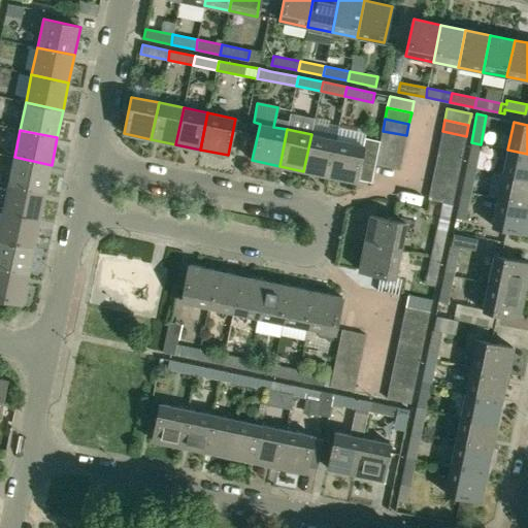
[(383,131),(380,142),(404,147),(406,135),(383,131)]
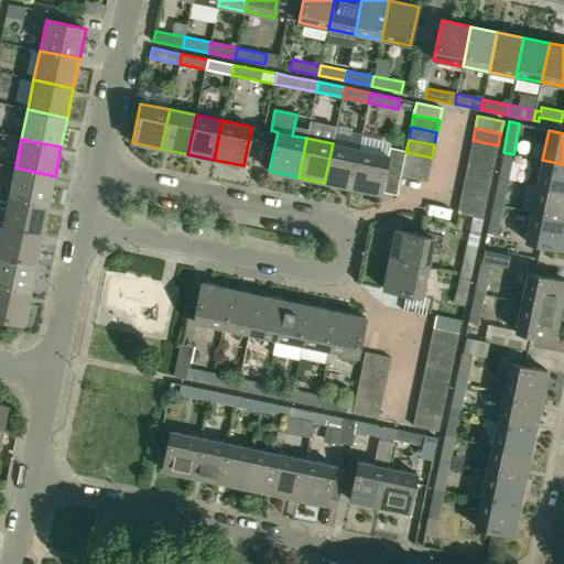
[(473,140),(470,152),(496,158),(498,145),(473,140)]
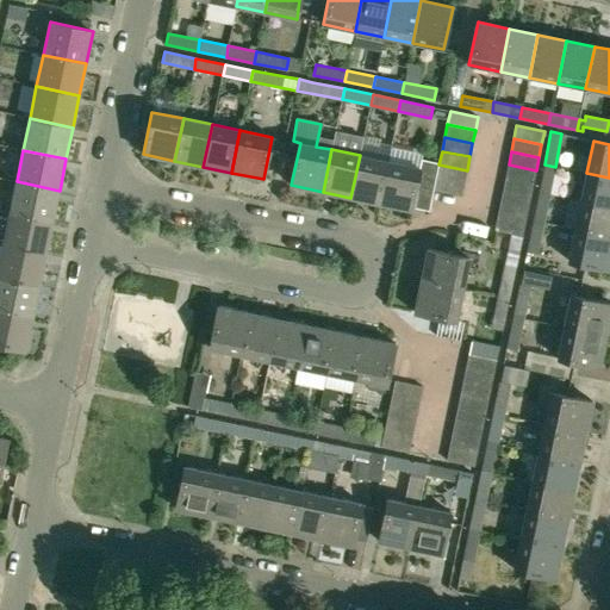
[(379,204),(388,161),(360,155),(350,198),(379,204)]
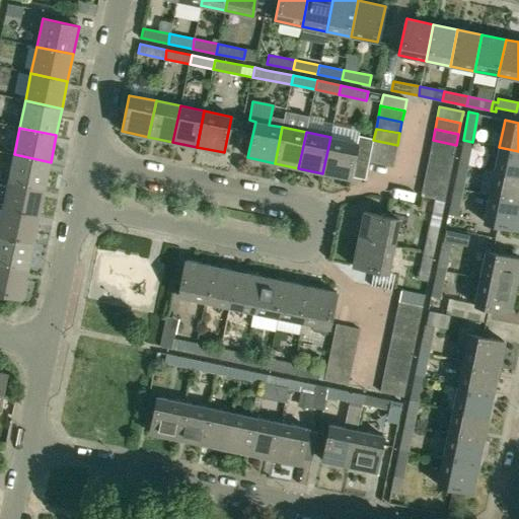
[(330,137),(322,173),(350,178),(357,143),(330,137)]
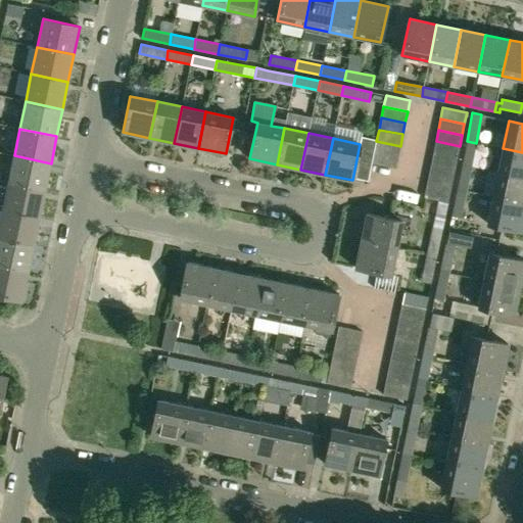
[(376,141),(374,152),(397,157),(400,146),(376,141)]
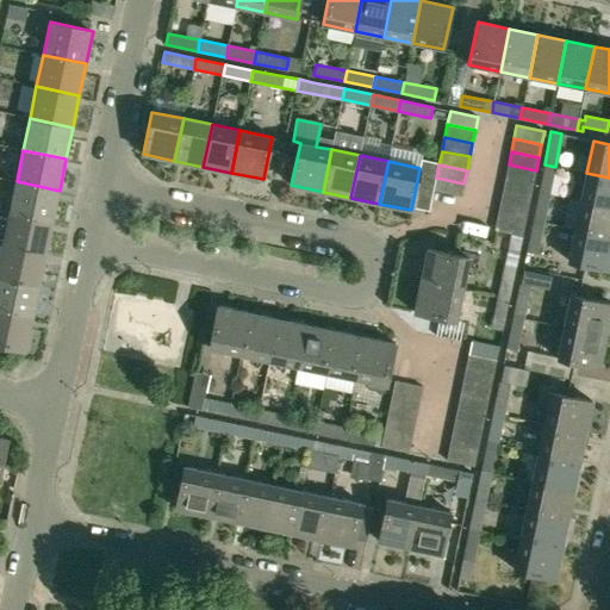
[(509,165),(505,178),(534,184),(536,170),(509,165)]
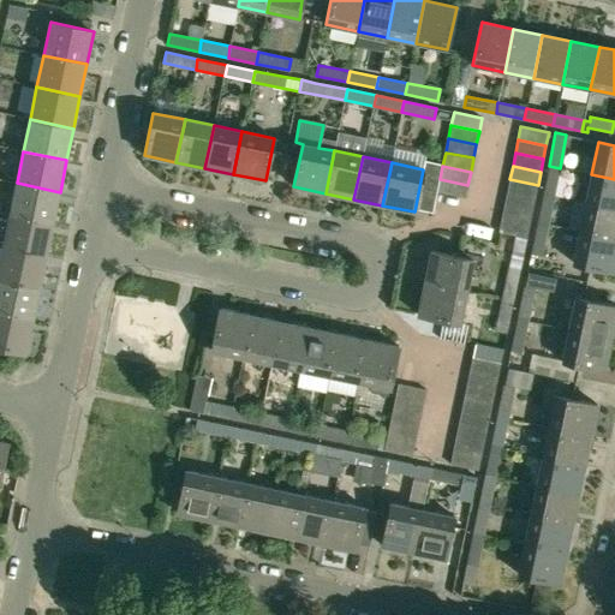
[(554,196),(560,168),(549,166),(543,193),(554,196)]
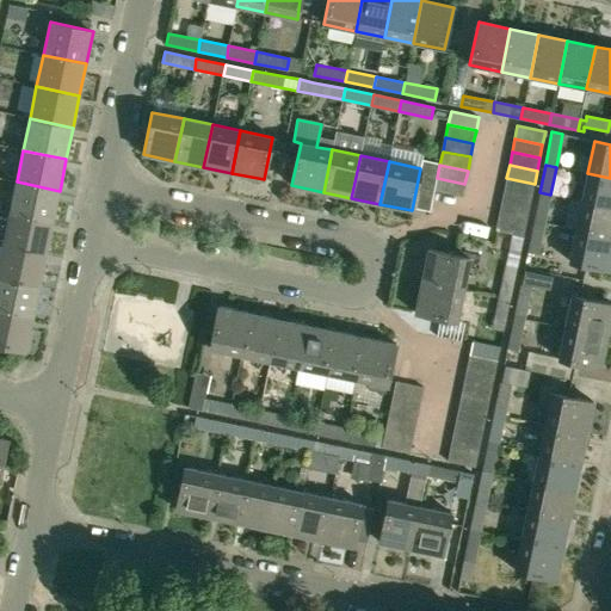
[(610,207),(610,178),(587,173),(581,202),(610,207)]
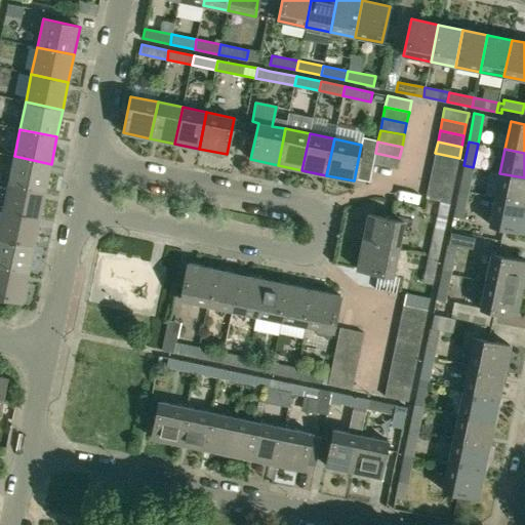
[(375,153),(373,164),(397,169),(399,158),(375,153)]
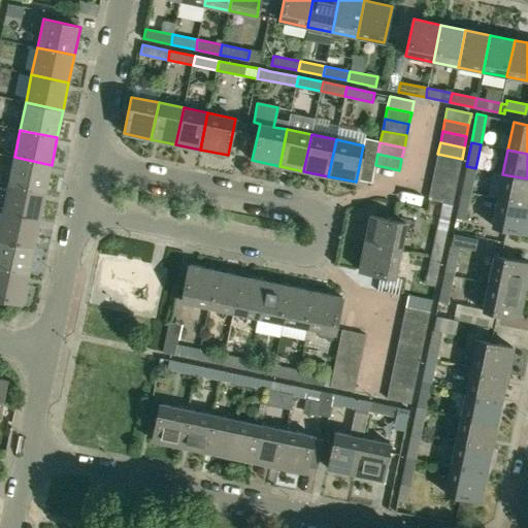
[(437,154),(435,165),(459,170),(462,159),(437,154)]
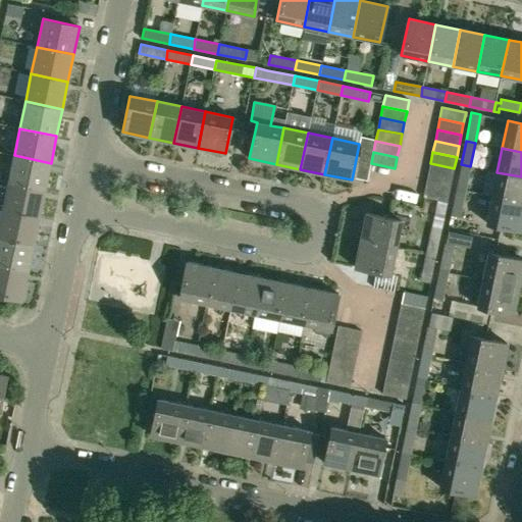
[(45,190),(51,163),(14,155),(8,183),(45,190)]
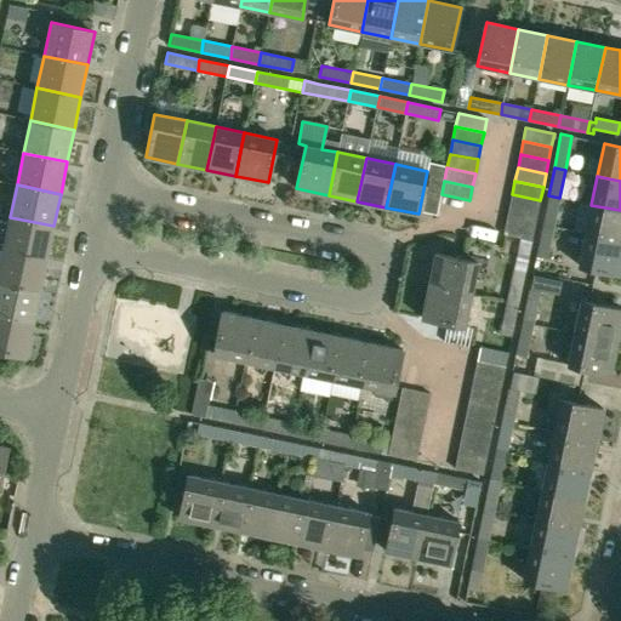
[(512,194),(510,208),(537,214),(540,200),(512,194)]
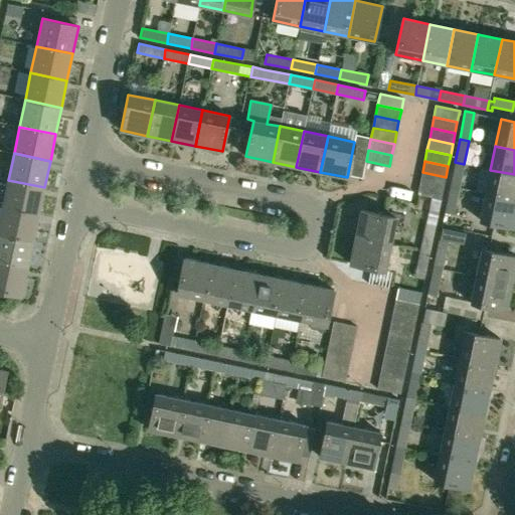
[(459,188),(464,164),(455,162),(450,186),(459,188)]
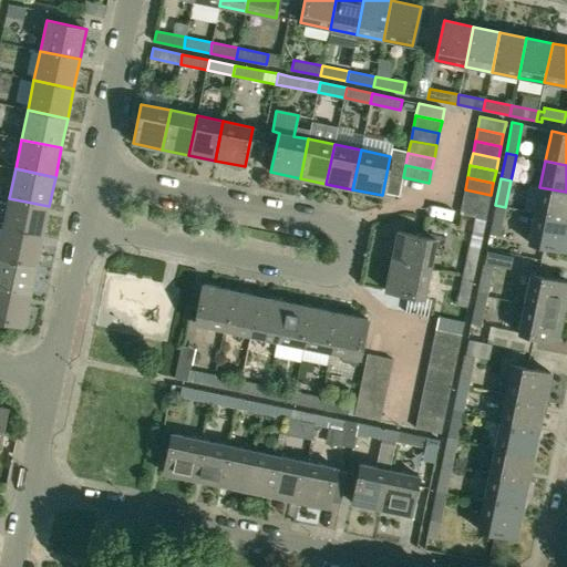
[(566,219),(566,192),(539,187),(534,213),(566,219)]
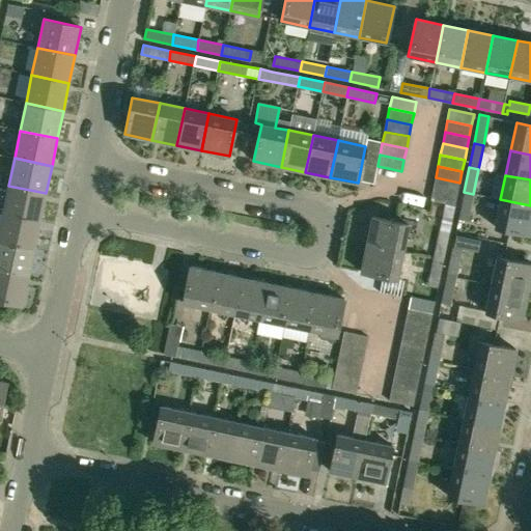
[(436,177),(432,189),(457,194),(459,183),(436,177)]
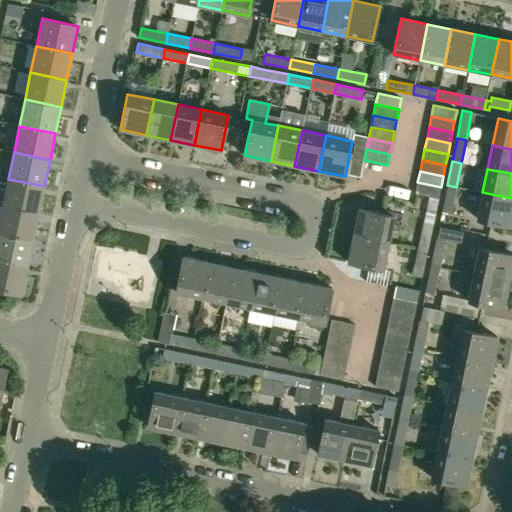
[(39,213),(44,186),(8,179),(2,205),(39,213)]
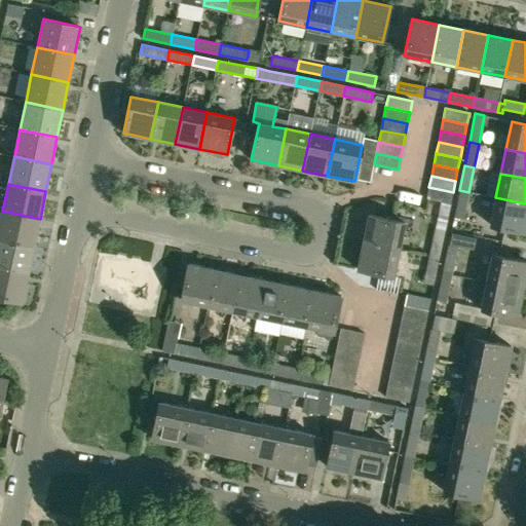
[(428,187),(426,198),(450,203),(453,192),(428,187)]
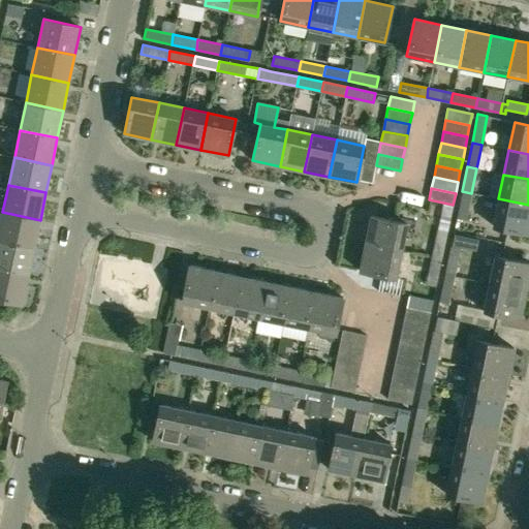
[(466,221),(471,193),(462,191),(457,219),(466,221)]
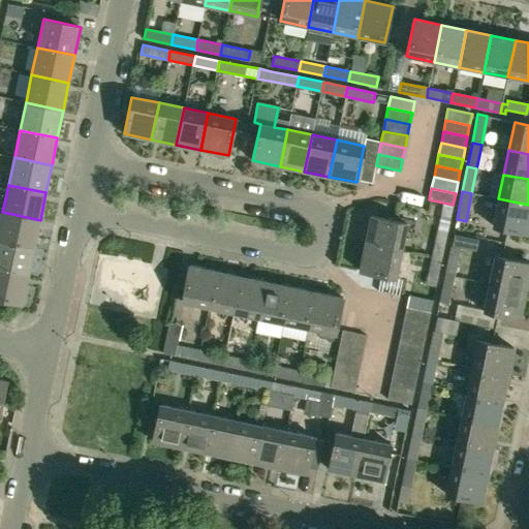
[(528,234),(528,205),(498,198),(493,226),(528,234)]
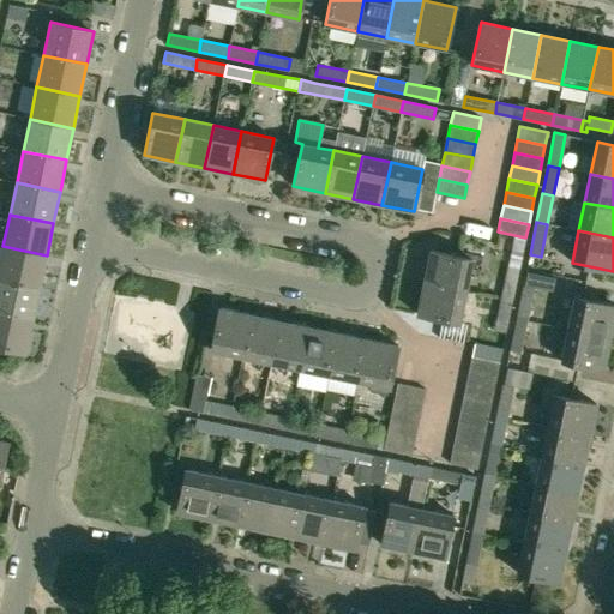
[(0,278),(40,288),(47,256),(2,246),(0,260),(0,278)]
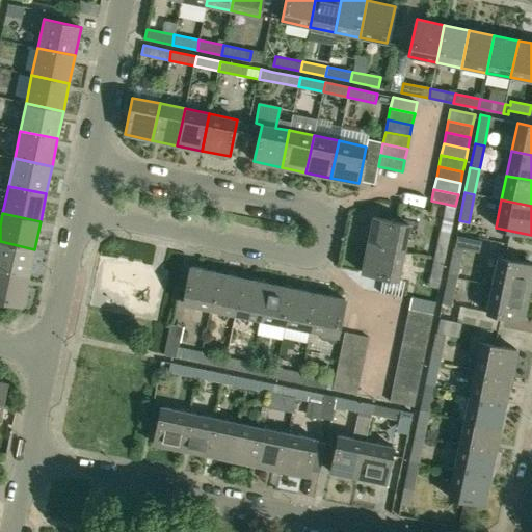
[(367,244),(404,253),(409,224),(372,217),(367,244)]
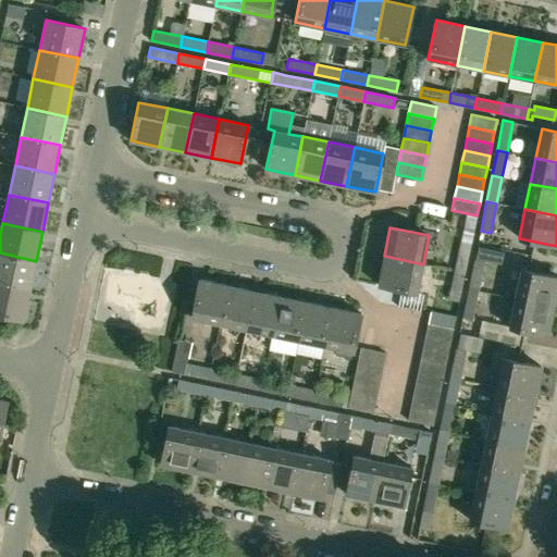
[(456,271),(466,273),(471,244),(461,243),(456,271)]
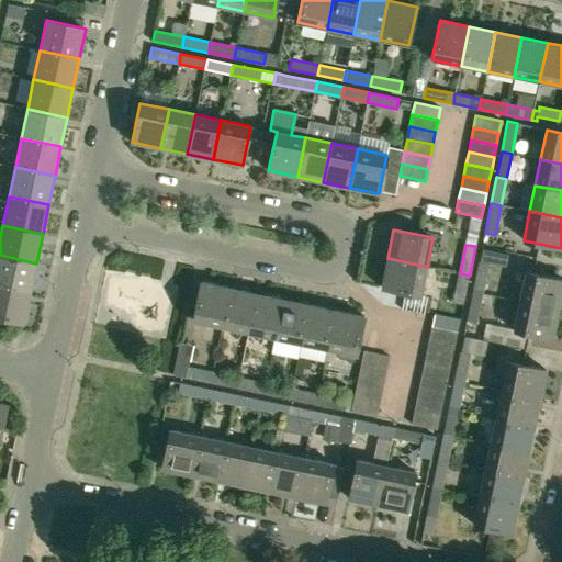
[(496,251),(483,249),(481,262),(493,265),(496,251)]
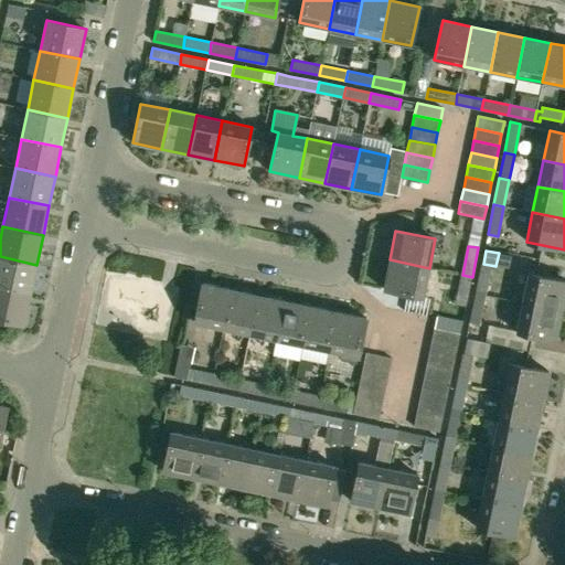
[(0,287),(30,294),(36,265),(0,256),(0,287)]
